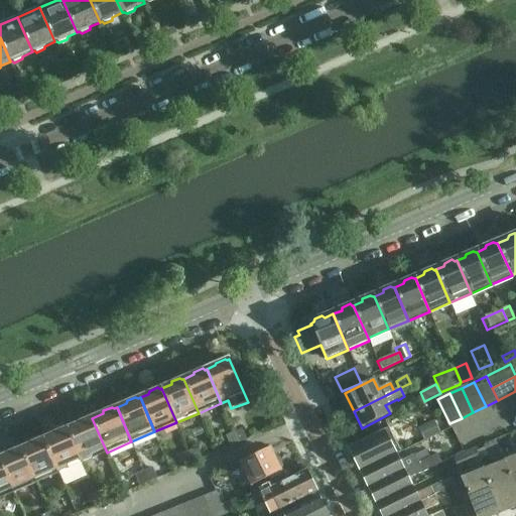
[(83,463),(107,453),(92,418),(90,419),(88,417),(79,421),(79,423),(68,428),(83,463)]
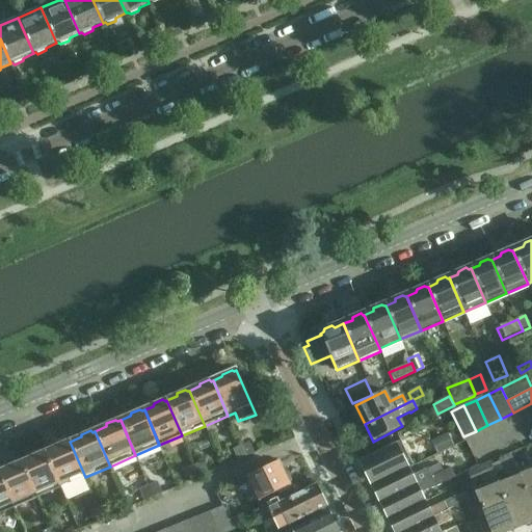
[(255,454),(249,443),(244,445),(239,431),(234,433),(240,446),(245,458),(255,454)]
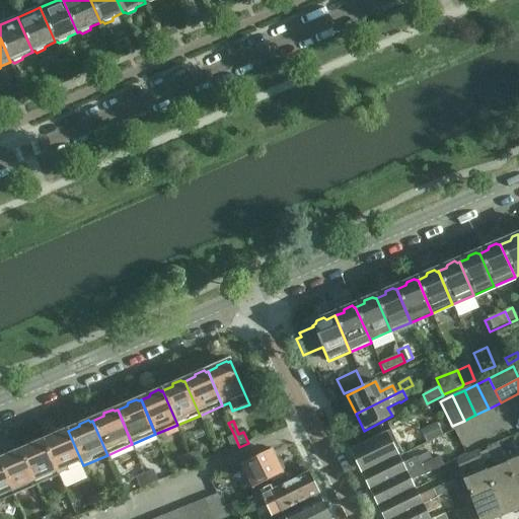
[(429,426),(420,430),(425,442),(435,438),(446,434),(441,421),(429,426)]
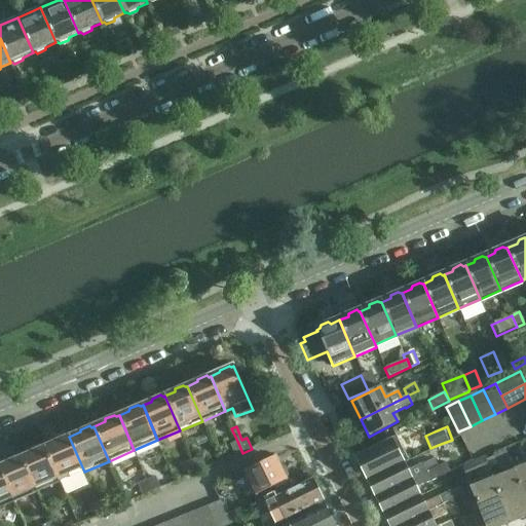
[(59,483),(84,472),(69,437),(67,438),(64,437),(55,440),(55,443),(44,447),(59,483)]
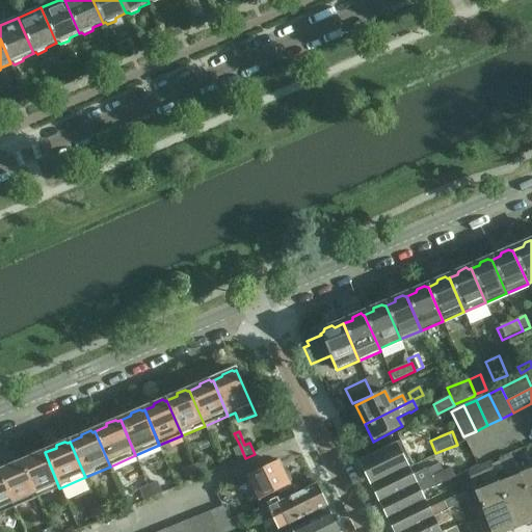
[(360,462),(371,486),(408,469),(397,444),(360,462)]
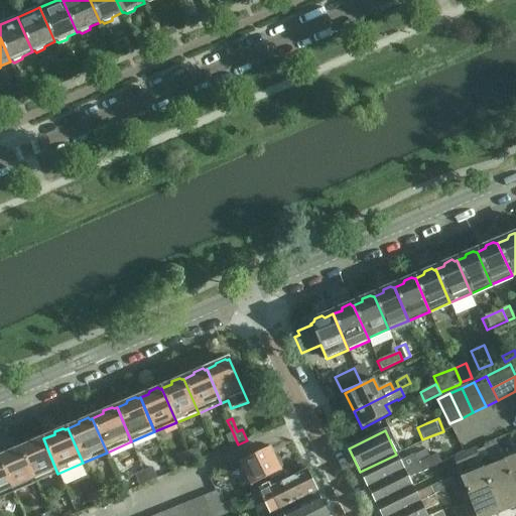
[(225,436),(230,447),(238,444),(233,432),(225,436)]
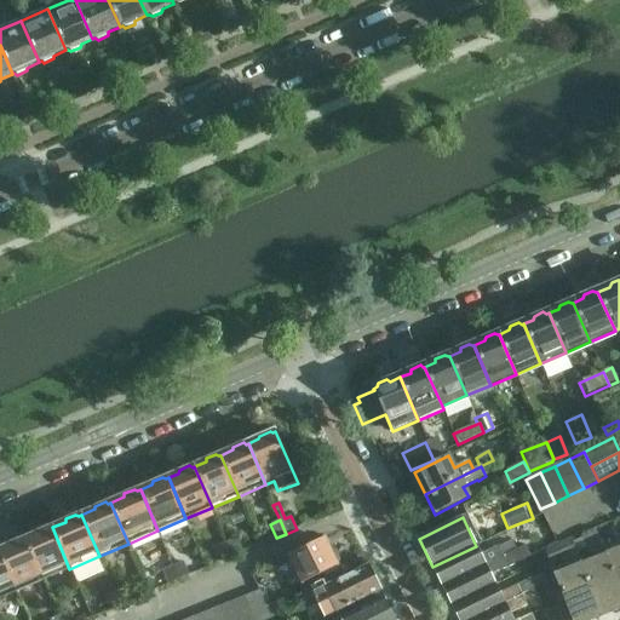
[(44,580),(69,569),(52,527),(51,528),(47,527),(38,530),(38,534),(26,539),(44,580)]
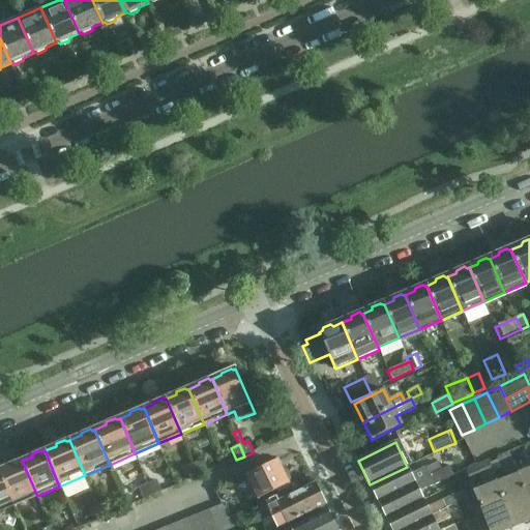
[(488,464),(491,470),(500,466),(503,475),(510,472),(513,480),(497,488),(513,527),(529,521),(529,506),(510,460),(508,452),(496,458),(497,461),(488,464)]
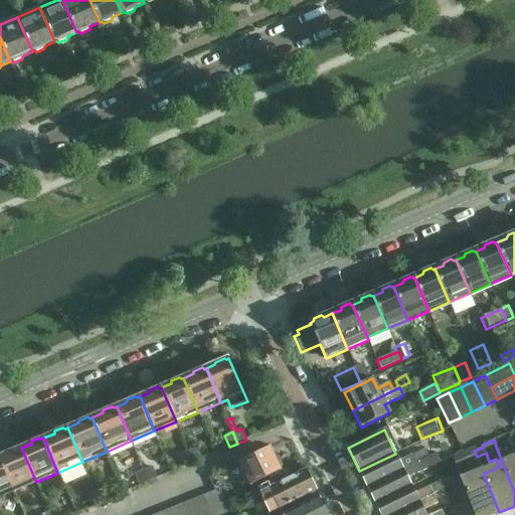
[(514,492),(514,461),(508,464),(505,456),(501,445),(496,447),(514,492)]
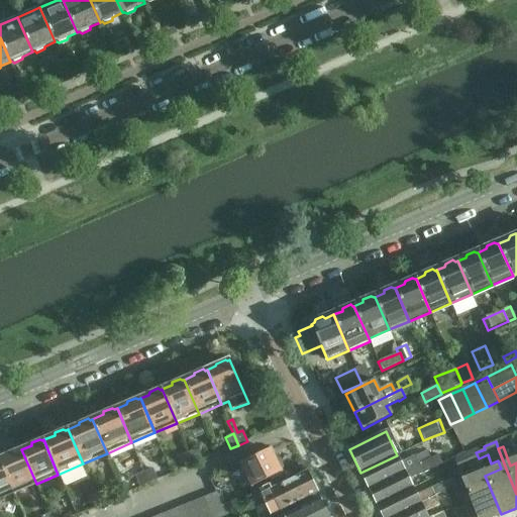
[(200,447),(189,452),(193,463),(204,459),(200,447)]
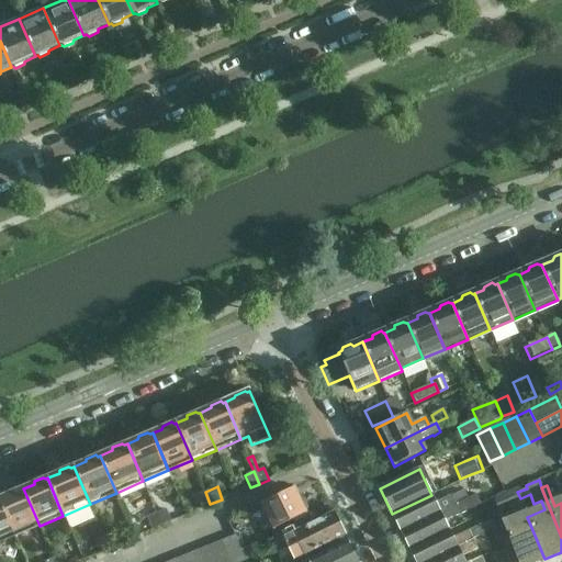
[(0,502),(14,537),(38,526),(40,526),(23,489),(21,490),(19,487),(10,492),(9,494),(0,498),(0,502)]
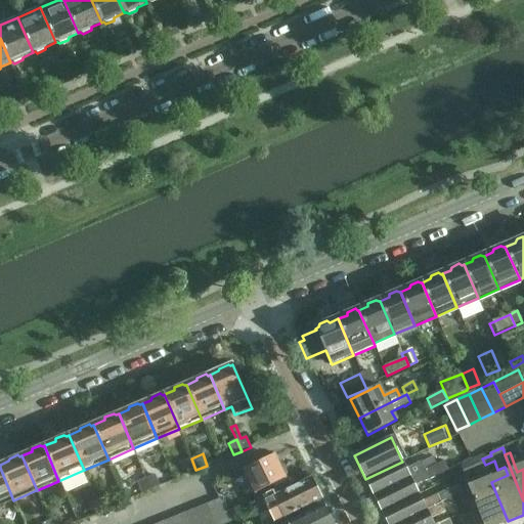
[(287,479),(275,455),(245,471),(257,493),(287,479)]
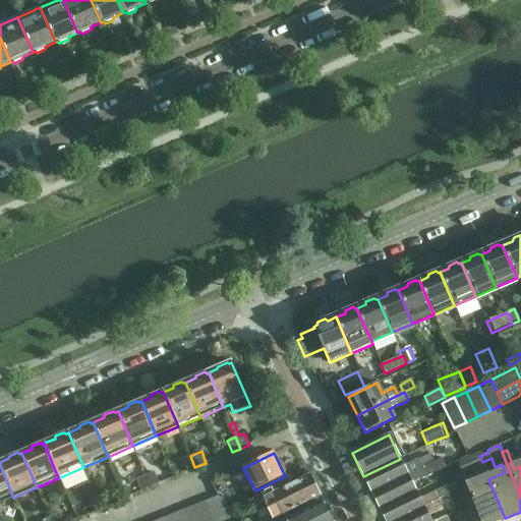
[(499,520),(505,518),(488,479),(482,462),(479,456),(478,453),(457,462),(462,475),(467,473),(469,478),(464,480),(480,520),(499,520)]
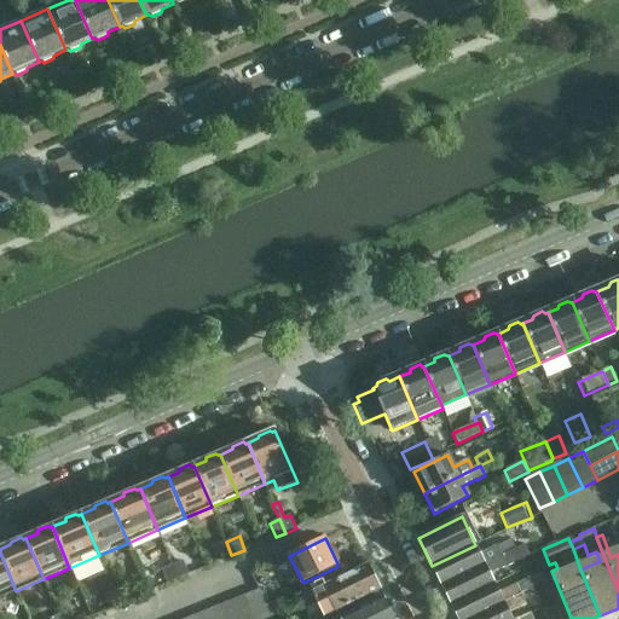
[(226,542),(215,545),(221,559),(231,555),(226,542)]
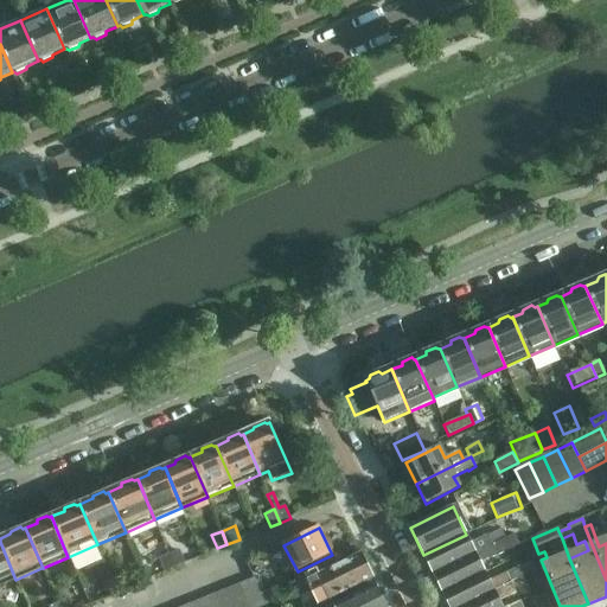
[(423,555),(433,574),(491,545),(486,536),(471,544),(466,535),(423,555)]
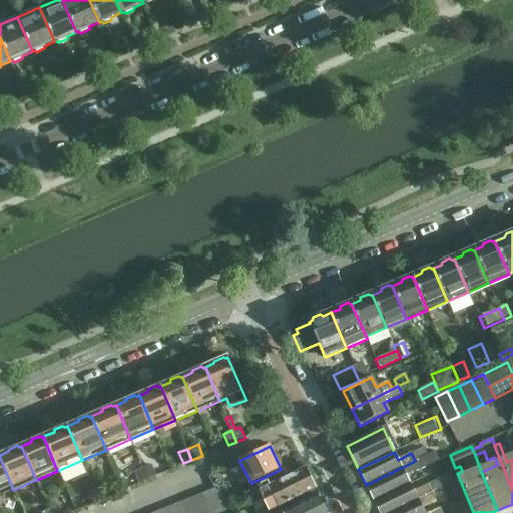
[(366,485),(374,502),(410,484),(406,477),(438,460),(434,452),(415,461),(366,485)]
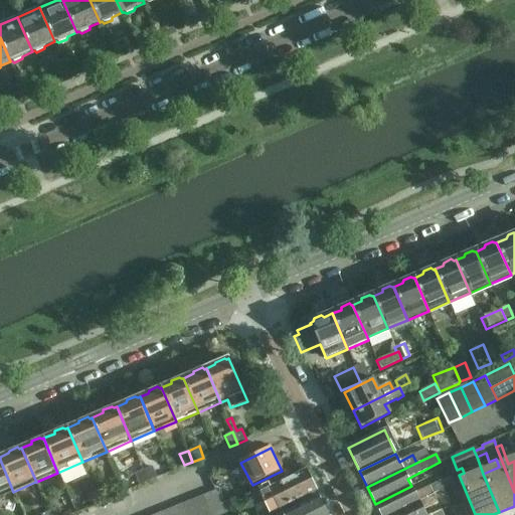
[(0,497),(13,492),(0,460),(0,497)]
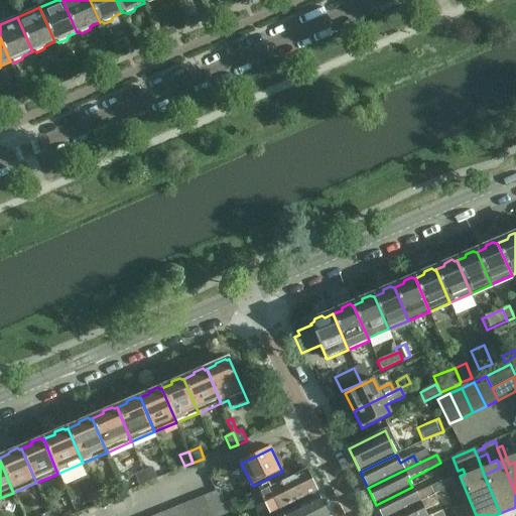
[(152,468),(143,471),(148,484),(157,480),(152,468)]
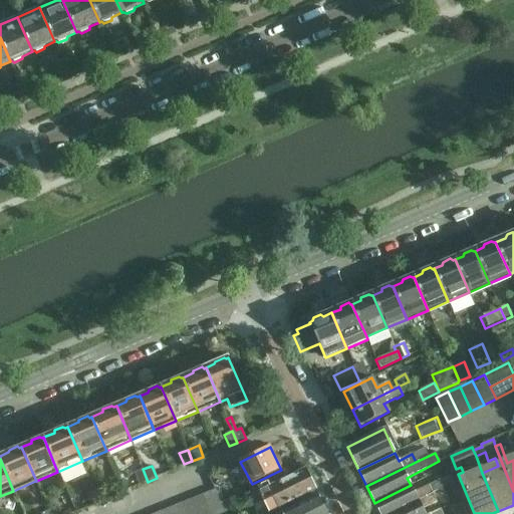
[(134,473),(139,485),(148,482),(143,469),(134,473)]
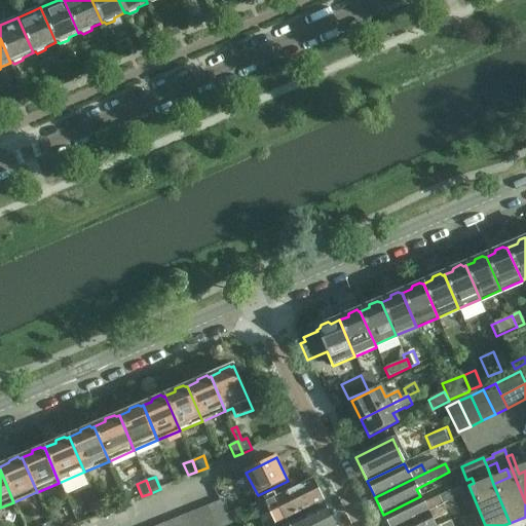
[(273,493),(263,498),(276,524),(287,519),(323,501),(318,492),(313,483),(312,481),(276,498),(273,493)]
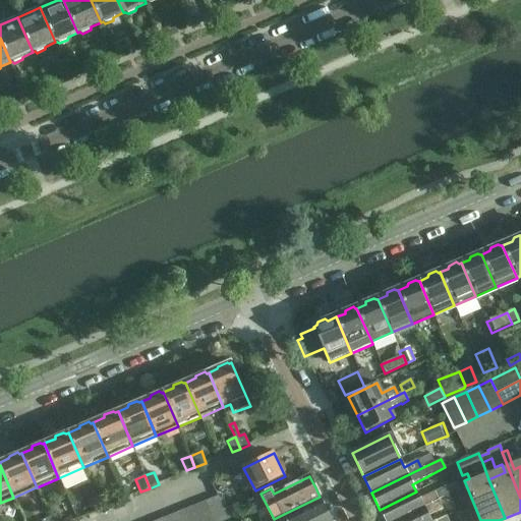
[(380,510),(385,520),(396,520),(438,501),(447,497),(458,490),(454,482),(433,493),(419,500),(416,491),(380,510)]
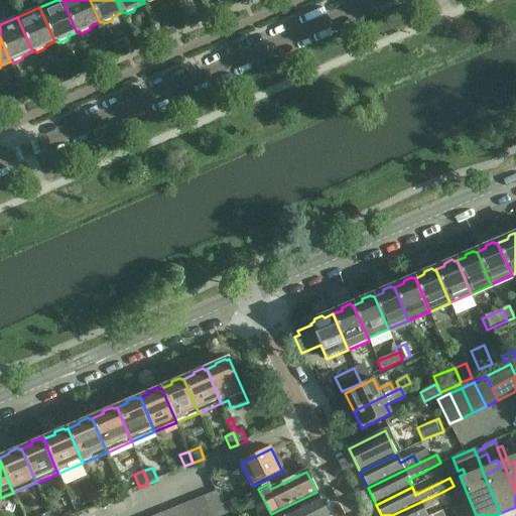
[(118,486),(105,491),(107,497),(120,491),(118,486)]
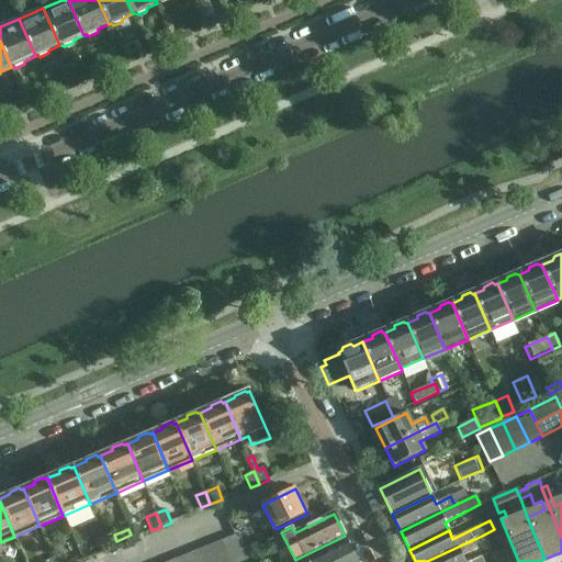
[(504,547),(494,529),(482,536),(491,553),(504,547)]
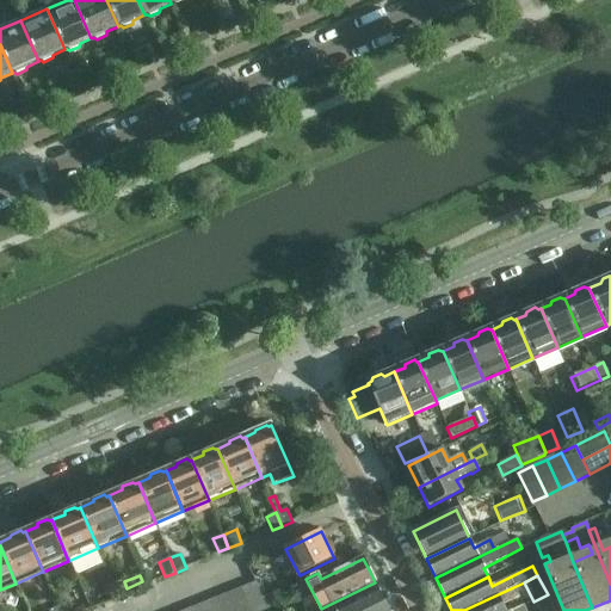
[(124,592),(121,580),(112,584),(117,594),(124,592)]
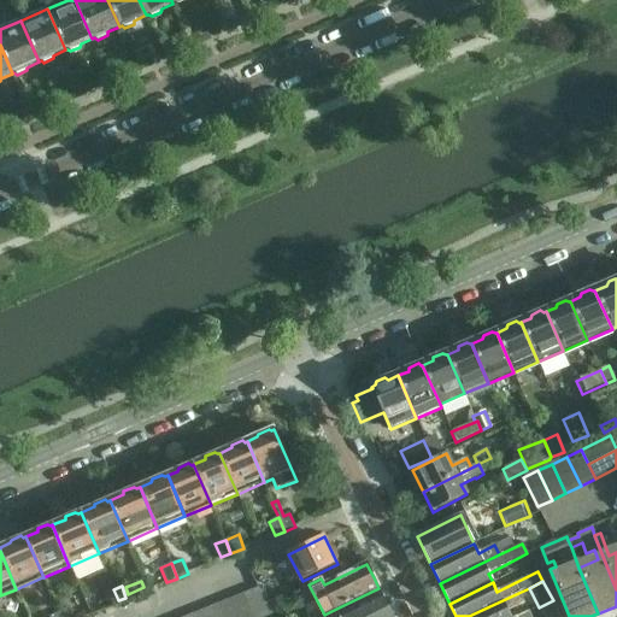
[(246,594),(256,616),(269,616),(271,616),(266,605),(259,588),(246,594)]
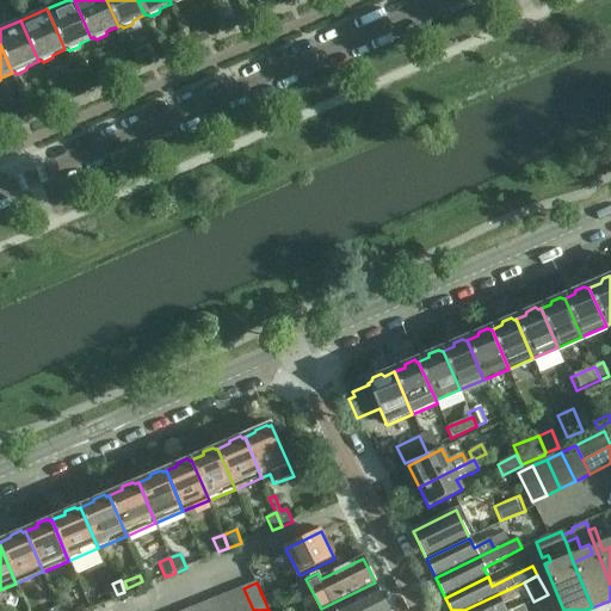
[(102,587),(105,599),(117,594),(112,584),(102,587)]
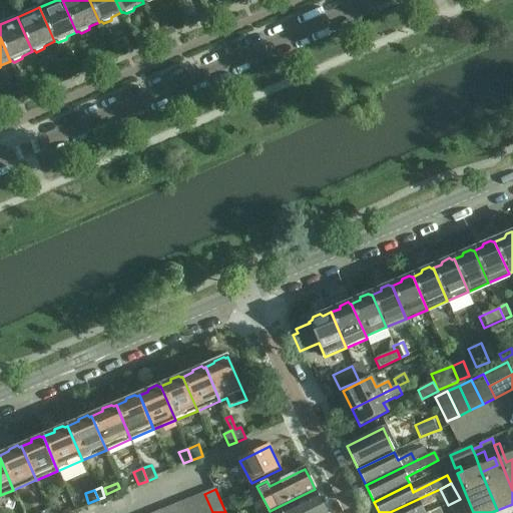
[(239,490),(230,494),(234,503),(243,499),(239,490)]
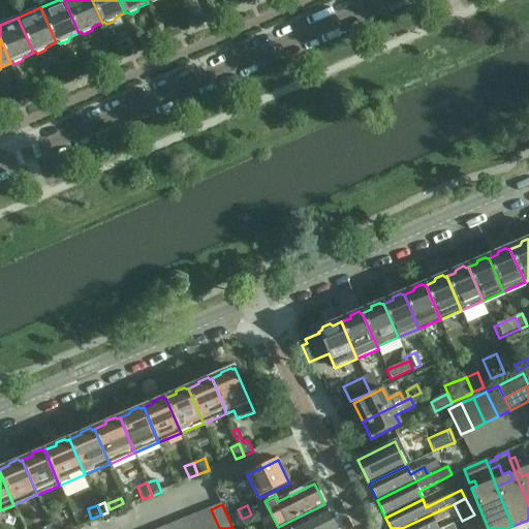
[(402,528),(437,528),(435,524),(448,518),(444,508),(402,528)]
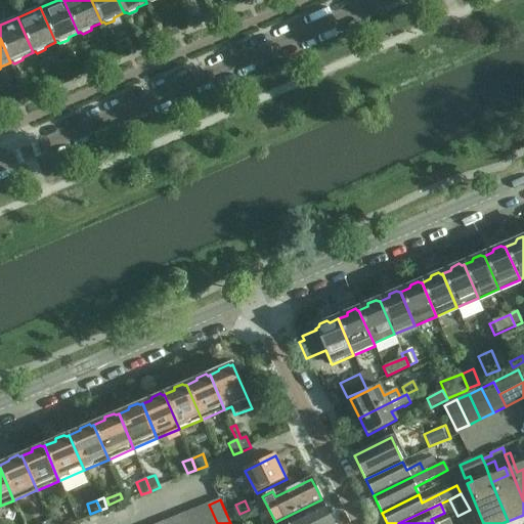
[(197,509),(203,523),(217,523),(209,505),(197,509)]
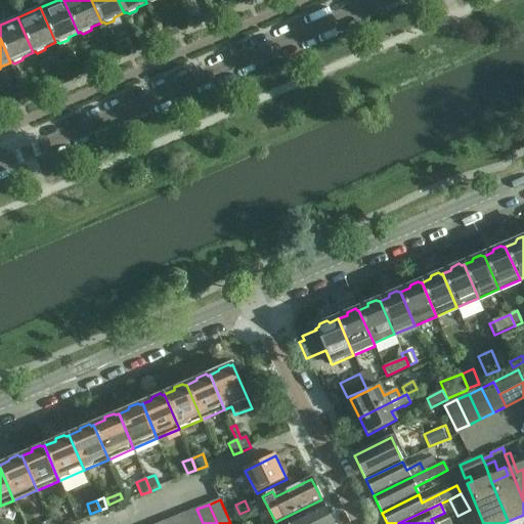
[(333,523),(329,515),(323,506),(288,523),(333,523)]
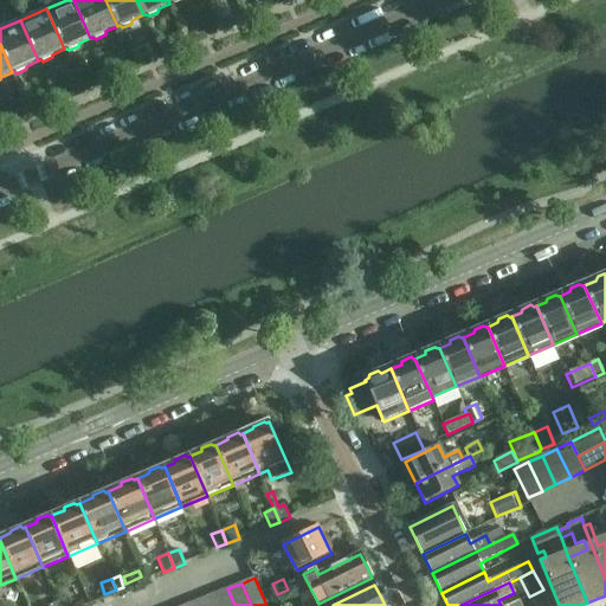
[(214,594),(219,605),(234,605),(227,588),(214,594)]
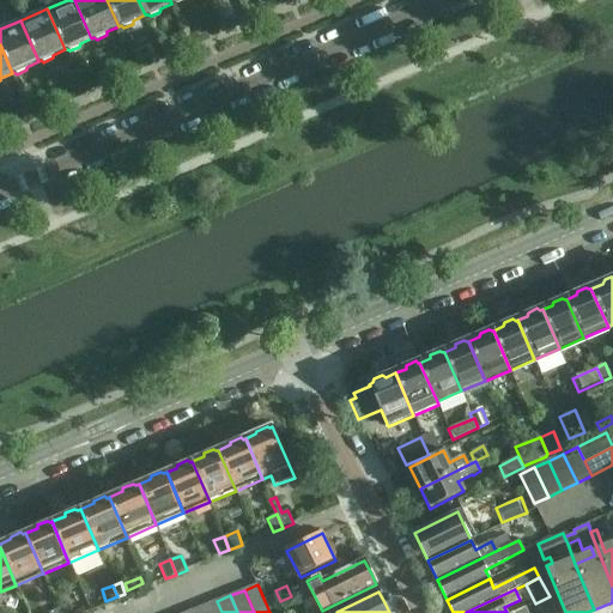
[(265,601),(269,612),(280,608),(275,596),(265,601)]
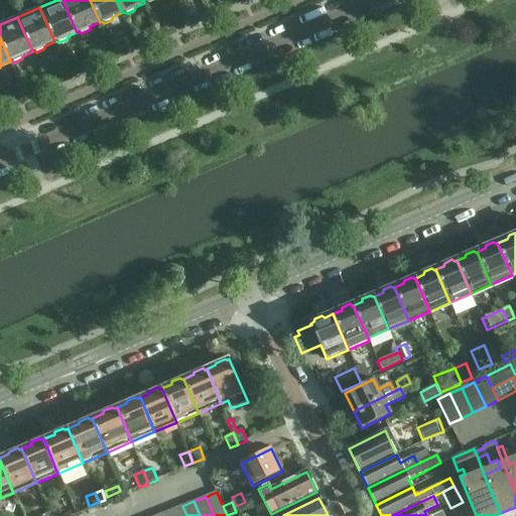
[(186,515),(182,506),(171,510),(173,515),(186,515)]
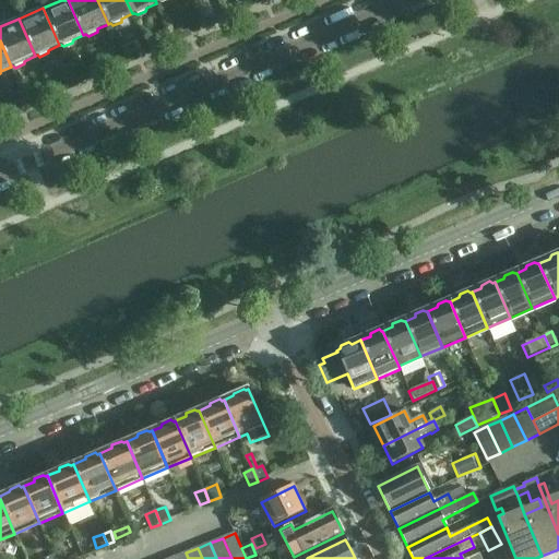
[(489,552),(491,558),(506,558),(501,548),(489,552)]
